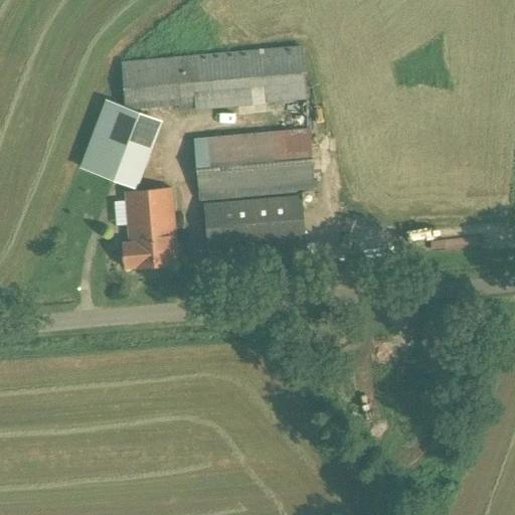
[(307,100),(302,45),(122,61),(125,111),(178,105),(179,111),(307,100)]
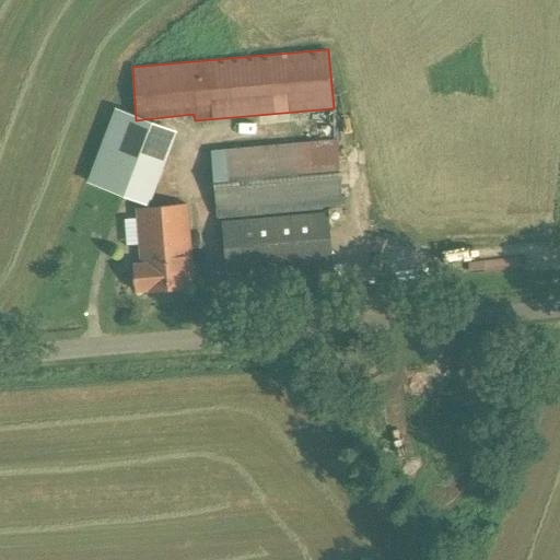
[(343,208),(337,139),(211,151),(217,219),(343,208)]
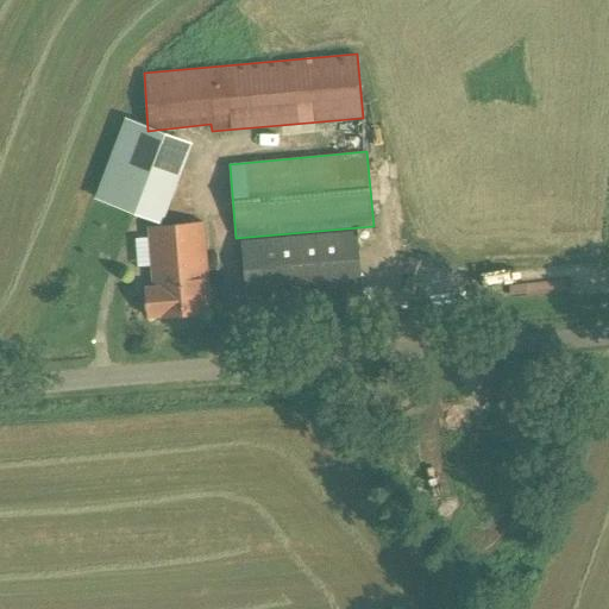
[(203,223),(148,227),(152,286),(146,286),(148,318),(162,316),(162,318),(211,313),(203,223)]
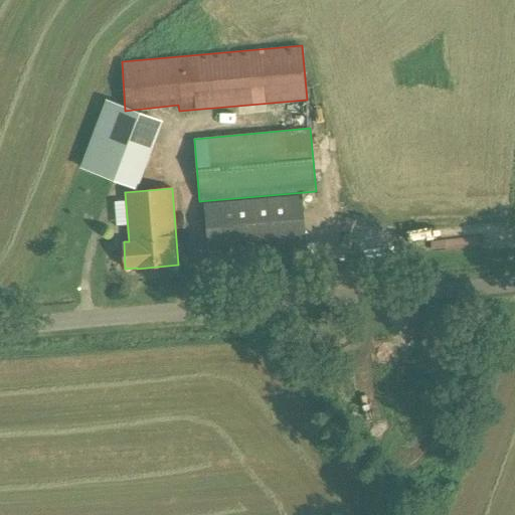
[(303,194),(204,203),(208,253),(307,244),(303,194)]
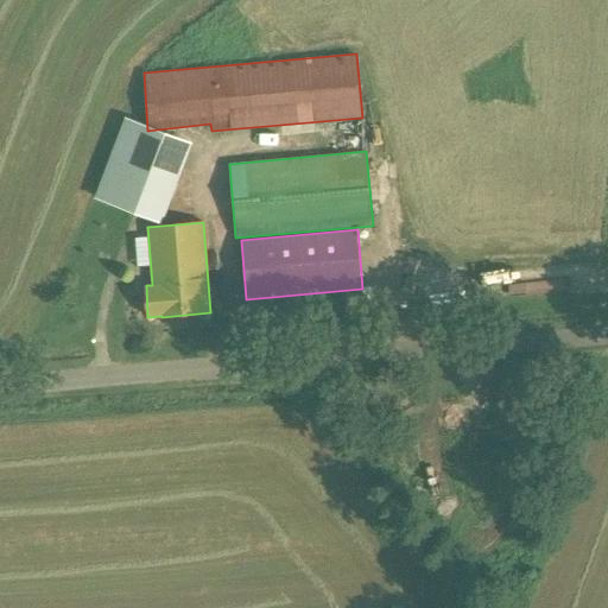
[(555,301),(553,278),(498,280),(499,303),(555,301)]
